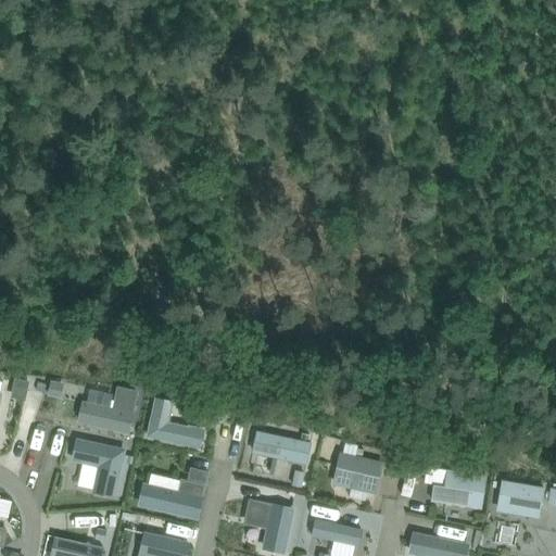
[(15,377),(11,397),(26,401),(30,381),(15,377)]
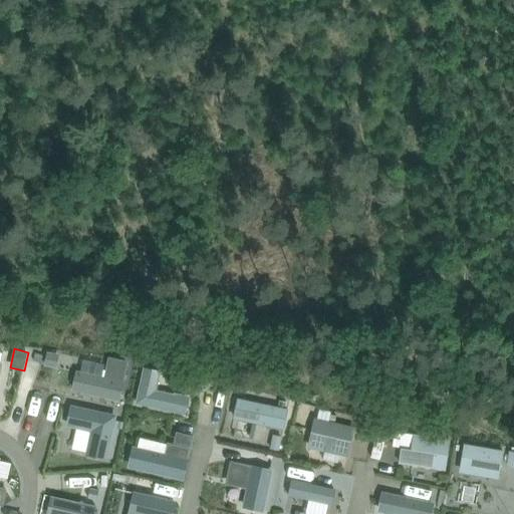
[(47,351),(44,365),(57,368),(60,353),(47,351)]
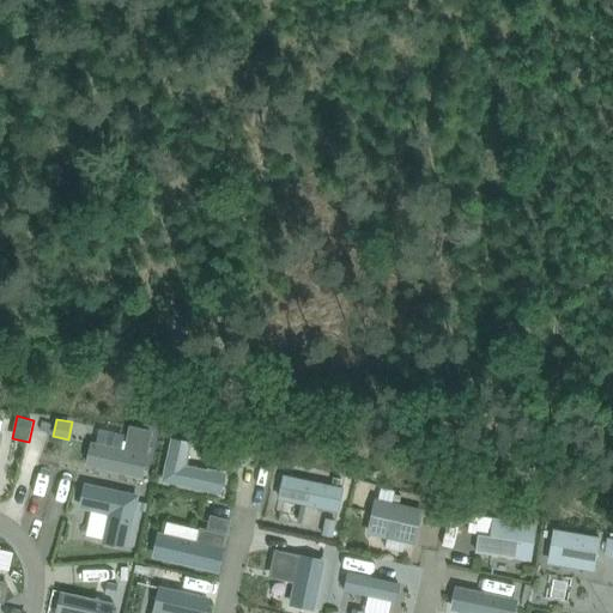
[(92,442),(87,466),(143,478),(149,454),(153,431),(129,426),(125,449),(92,442)]
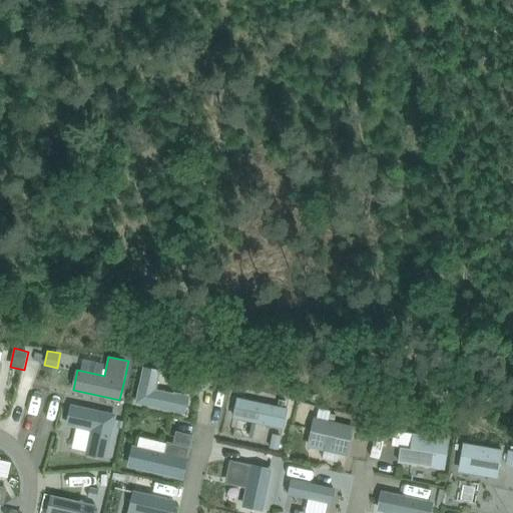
[(140,379),(136,402),(185,413),(189,396),(157,388),(160,371),(143,367),(140,379)]
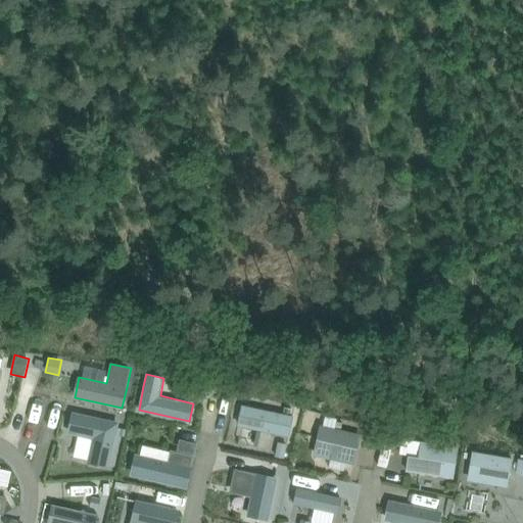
[(199,384),(196,394),(212,398),(215,387),(199,384)]
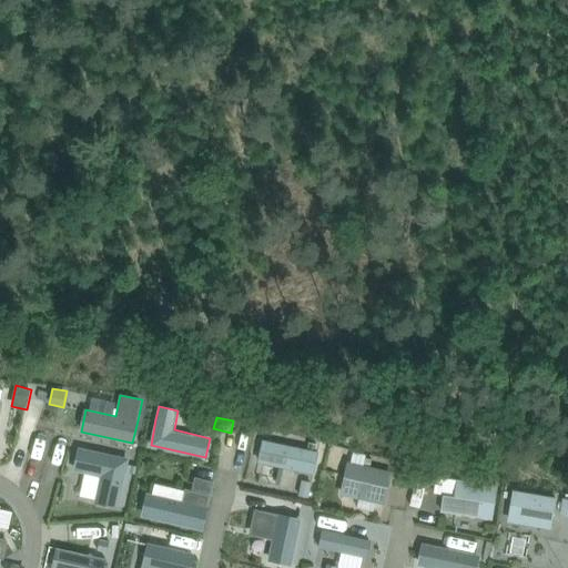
[(263,439),(259,463),(314,474),(318,452),(263,439)]
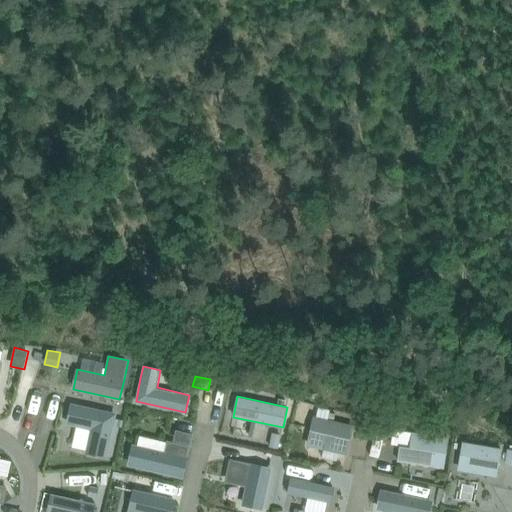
[(71,403),(66,424),(91,430),(85,453),(107,458),(117,413),(71,403)]
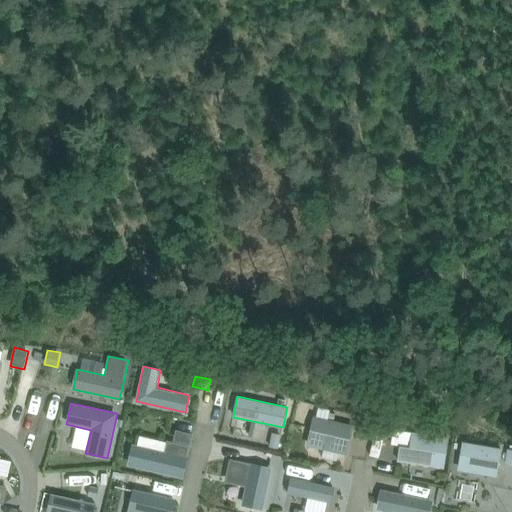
[(327,412),(326,420),(333,421),(334,414),(327,412)]
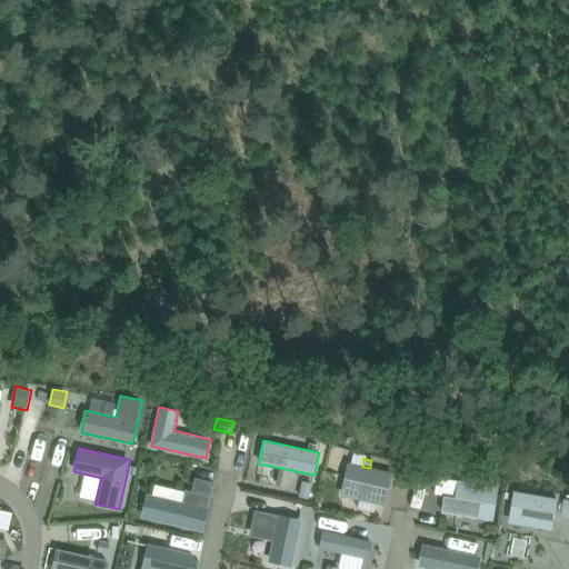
[(350,463),(342,496),(386,506),(392,473),(370,468),(362,467),(350,463)]
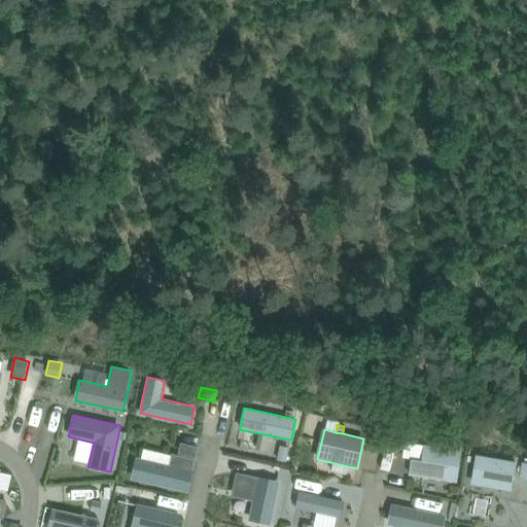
[(373,432),(371,441),(384,444),(386,436),(373,432)]
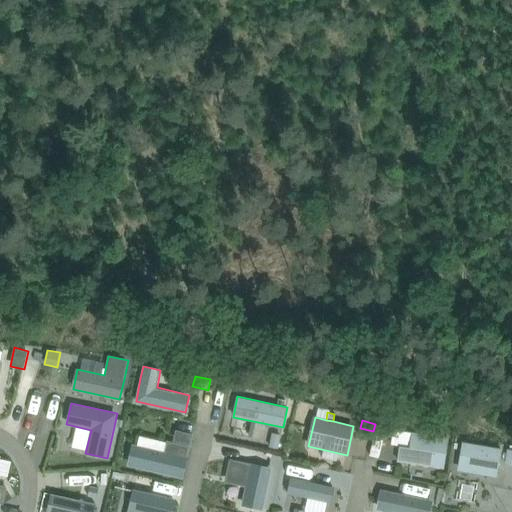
[(176,430),(173,441),(191,445),(193,434),(176,430)]
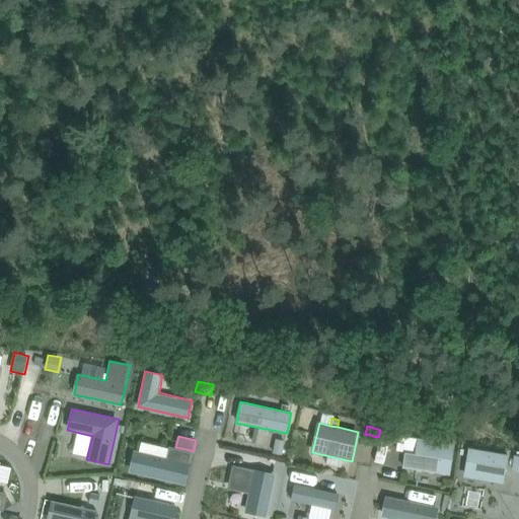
[(399,436),(396,451),(404,452),(402,467),(450,475),(455,444),(418,438),(418,439),(399,436)]
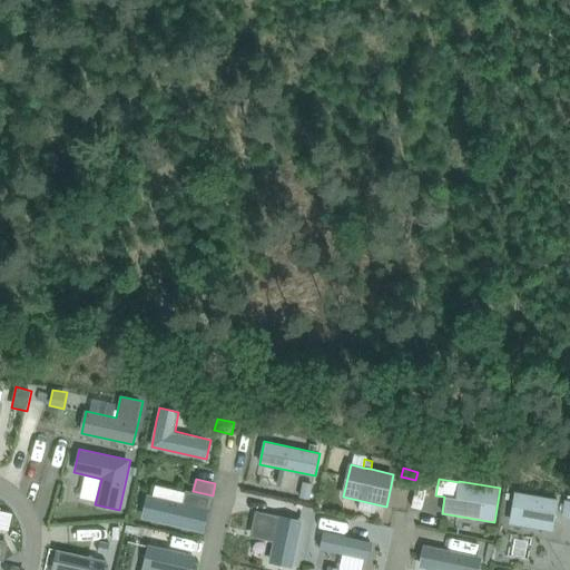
[(303,482),(300,497),(310,499),(313,484),(303,482)]
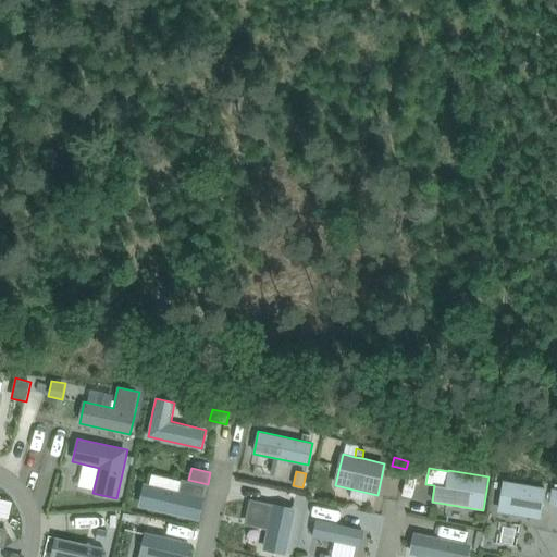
[(144,483),(139,505),(143,506),(199,519),(207,486),(183,480),(183,481),(180,493),(149,485),(149,484),(144,483)]
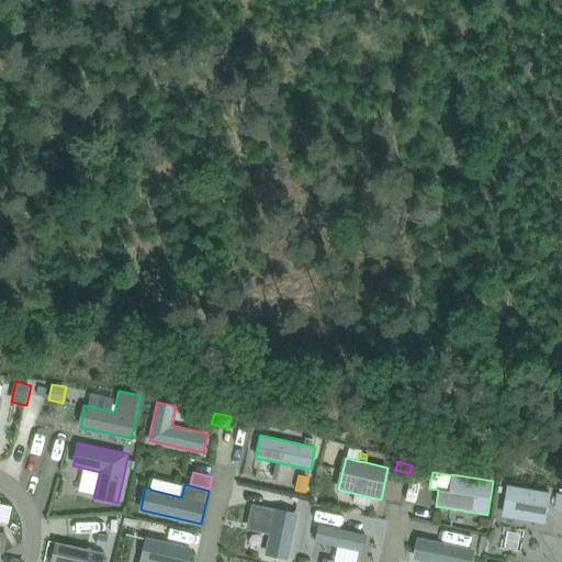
[(508,484),(503,516),(546,524),(551,492),(508,484)]
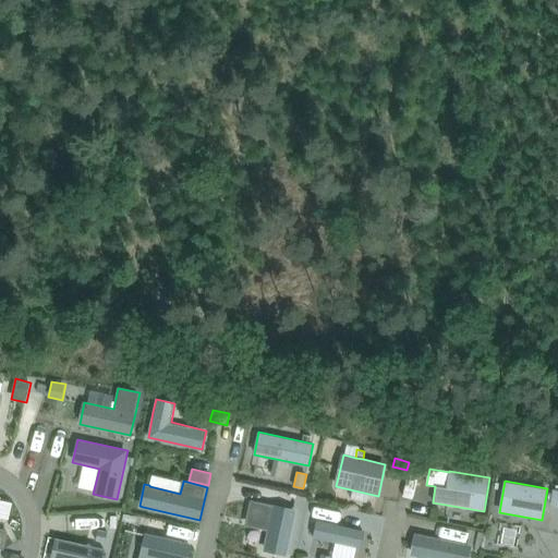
[(0,497),(0,547),(3,548),(8,531),(0,529),(0,517),(9,520),(13,502),(0,499),(0,498),(0,497)]
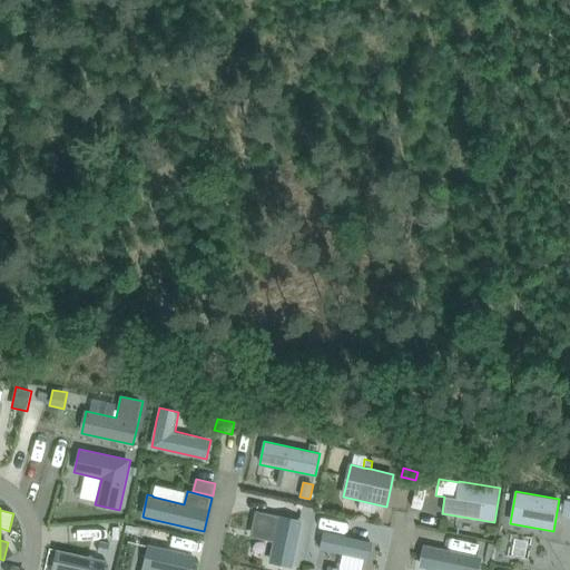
[(258,513),(254,532),(277,538),(276,543),(274,544),(272,557),(273,559),(273,561),(292,566),(302,522),(258,513)]
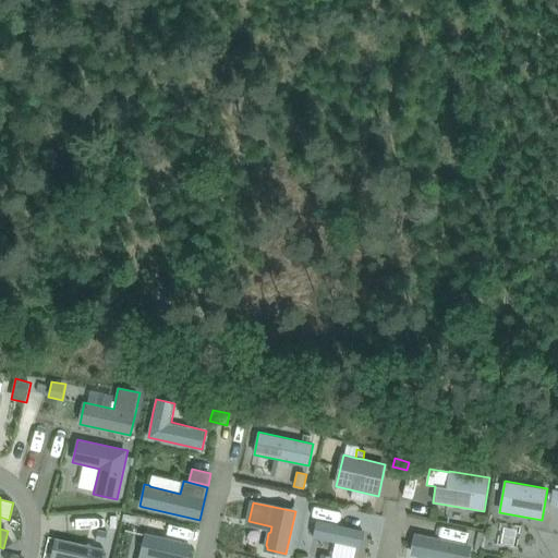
[(364,531),(318,521),(315,537),(361,547),(363,542),(364,536),(364,531)]
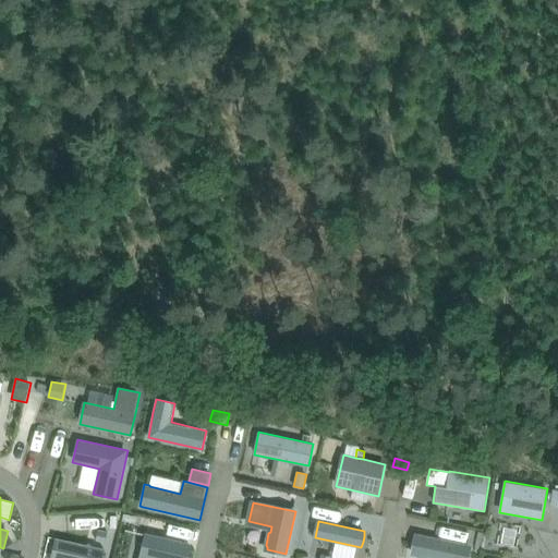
[(98,530),(96,540),(106,542),(108,532),(98,530)]
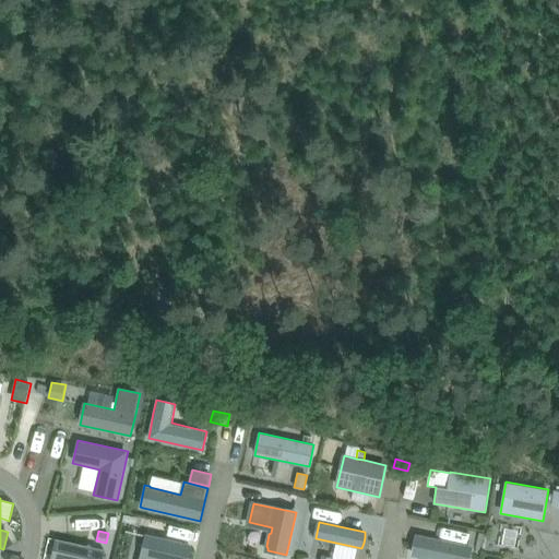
[(145,533),(140,558),(142,558),(189,558),(192,545),(145,533)]
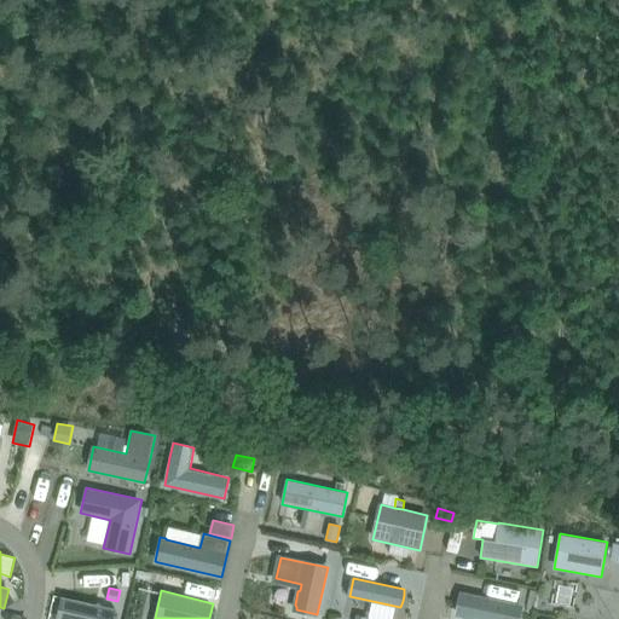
[(462,595),(458,613),(470,615),(484,618),(518,618),(521,607),(462,595)]
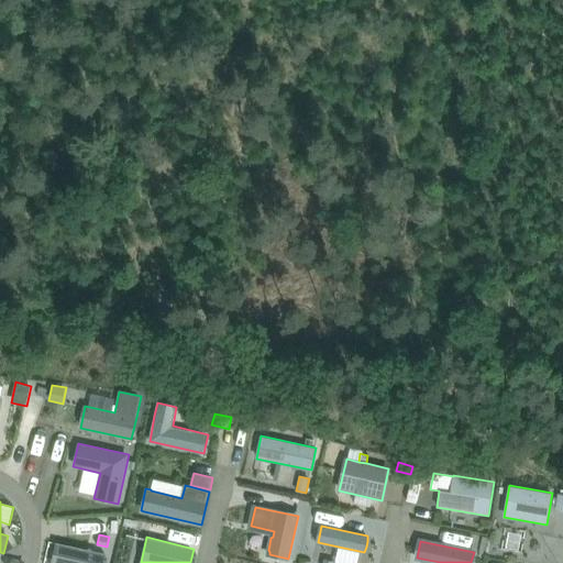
[(102,562),(106,554),(65,545),(59,562),(102,562)]
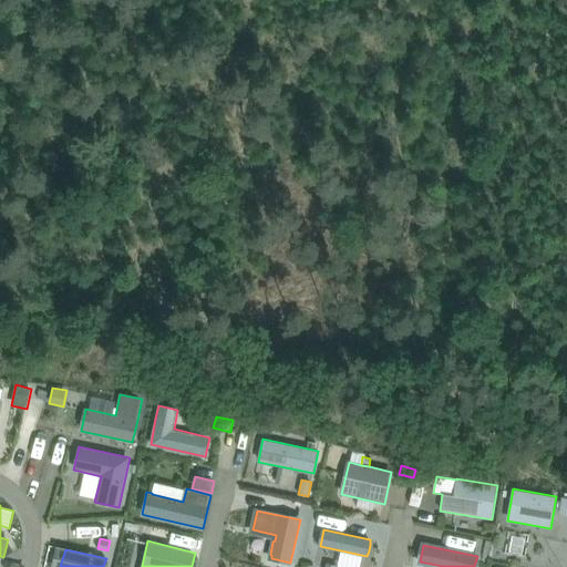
All buildings are outlined.
